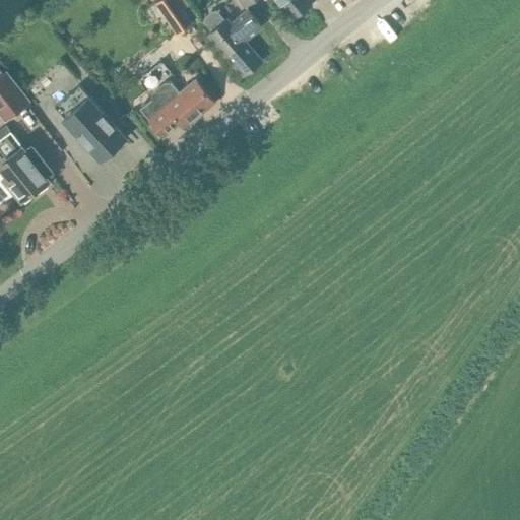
[(155,0),(154,2),(177,35),(194,22),(178,0),(155,0)]
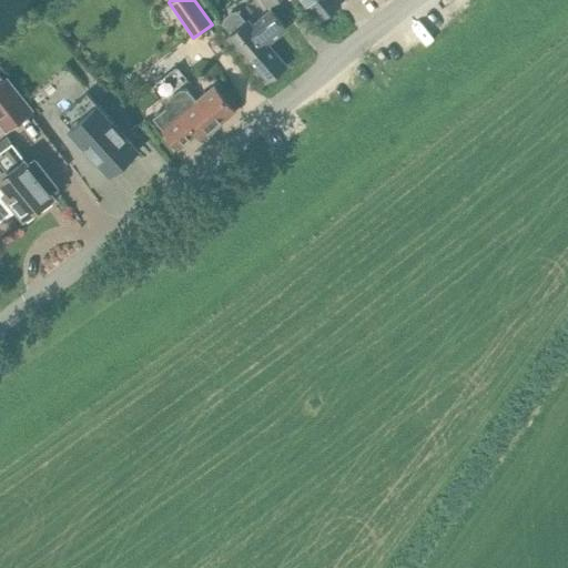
[(305,0),(321,19),(340,3),(336,0),(305,0)]
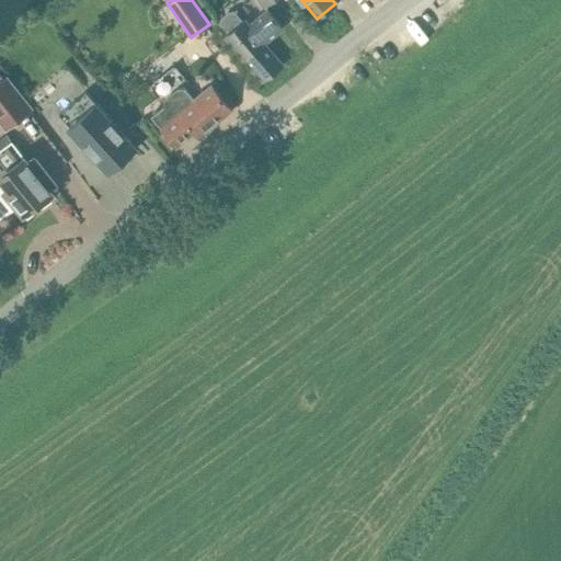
[(282,27),(266,9),(249,23),(245,19),(243,20),(235,9),(229,10),(221,16),(219,21),(228,32),(226,34),(262,80),(283,64),(264,42),(282,27)]
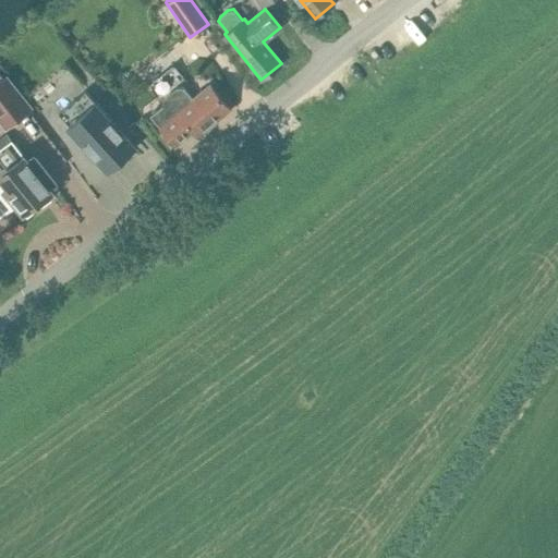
[(0,72),(0,123),(4,130),(34,108),(8,73),(3,76),(0,72)]
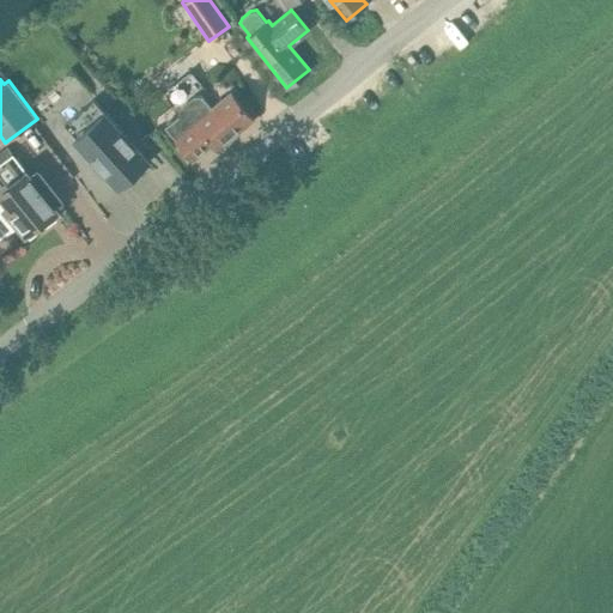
[(192,158),(212,143),(217,149),(253,120),(230,92),(212,108),(202,96),(195,95),(180,108),(178,115),(165,126),(175,138),(192,158)]
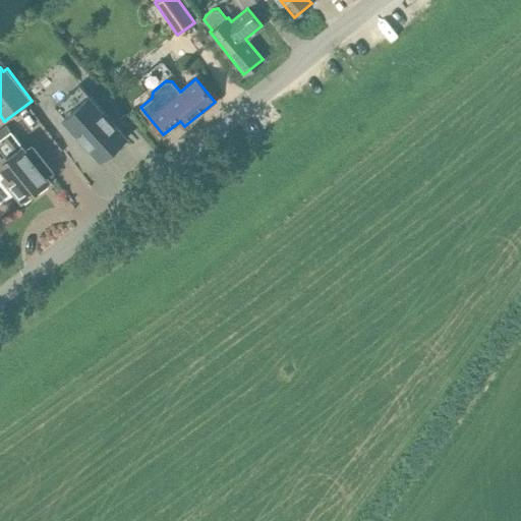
[(100,159),(125,136),(80,83),(54,106),(100,159)]
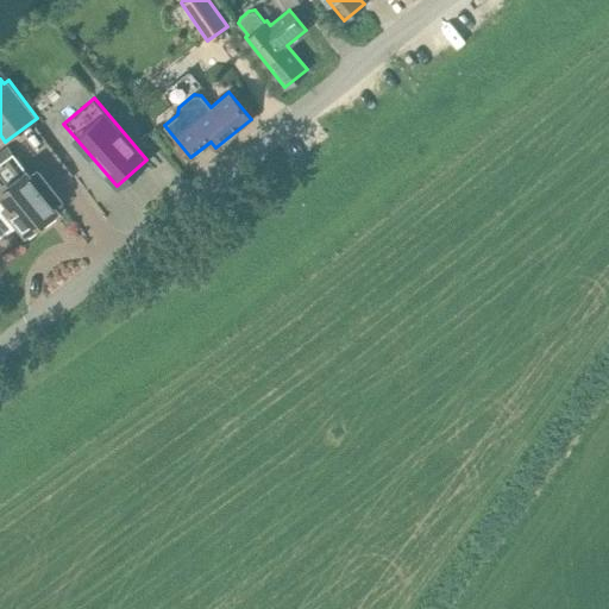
[(30,174),(13,151),(0,159),(0,238),(19,225),(25,232),(56,209),(55,207),(61,202),(62,201),(62,199),(41,169),(36,169),(30,174)]
